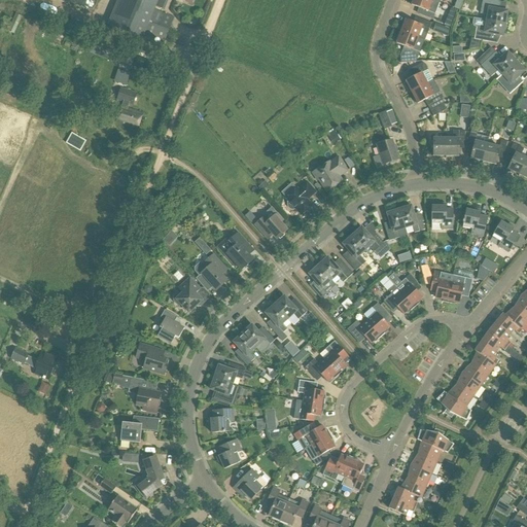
[(117,0),(109,21),(139,32),(138,37),(153,43),(155,39),(164,42),(174,19),(153,10),(156,0),(117,0)]
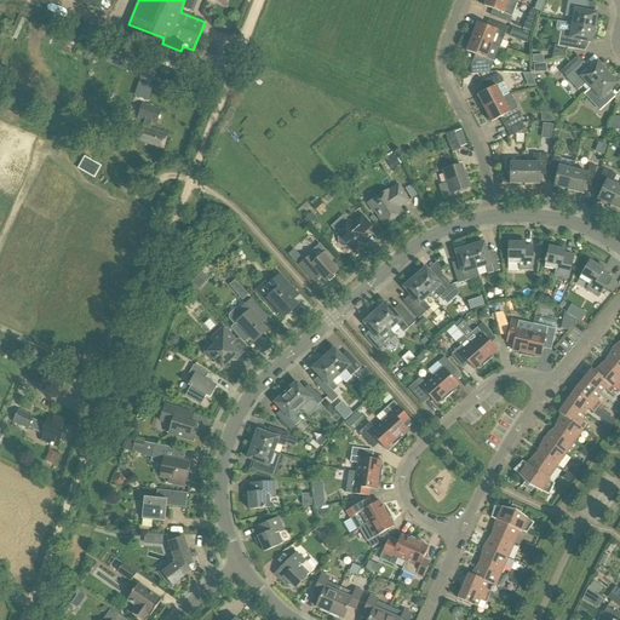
[(509,0),(483,0),(483,3),(484,4),(484,6),(495,10),(493,17),(510,23),(512,16),(517,4),(509,0)]
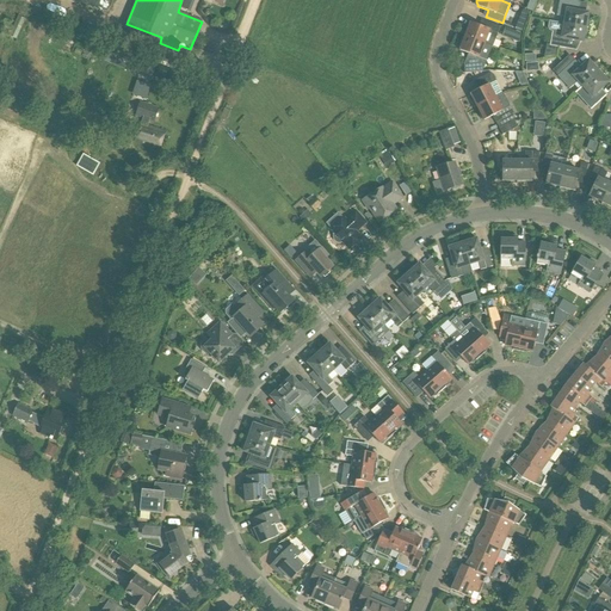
[(530,0),(526,10),(532,12),(537,0),(530,0)]
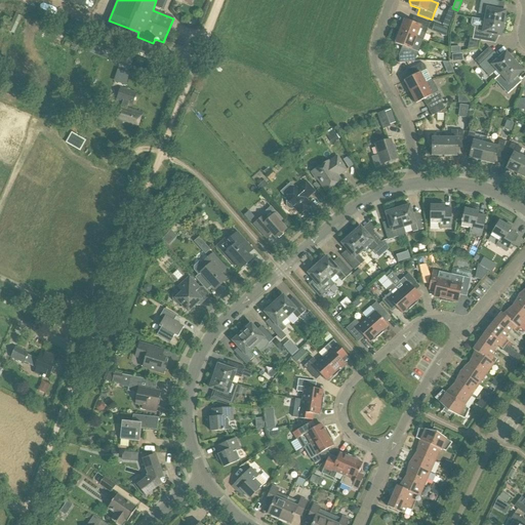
[(486,15),(485,21),(503,24),(506,11),(497,10),(498,2),(488,0),(480,0),(478,13),(486,15)]
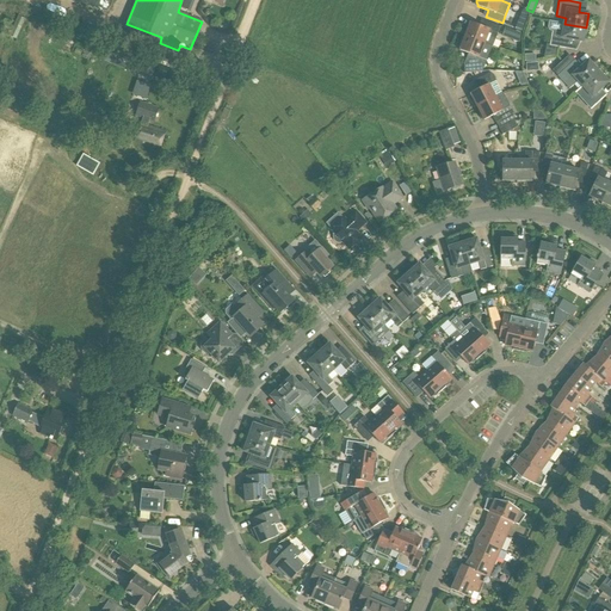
[(71,2),(68,17),(82,19),(85,4),(71,2)]
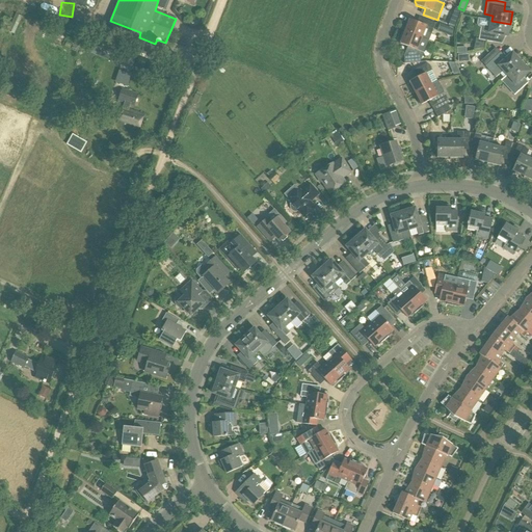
[(405,32),(422,38),(429,42),(431,34),(435,24),(422,18),(420,24),(409,20),(408,22),(407,21),(404,29),(405,30),(405,32)]
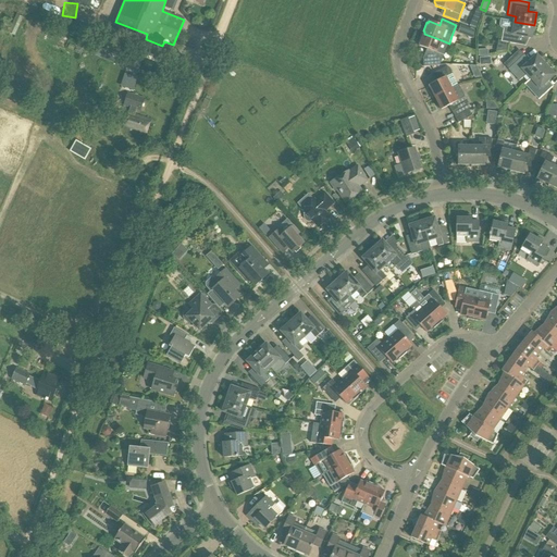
[(472,20),(470,26),(478,28),(480,23),(472,20)]
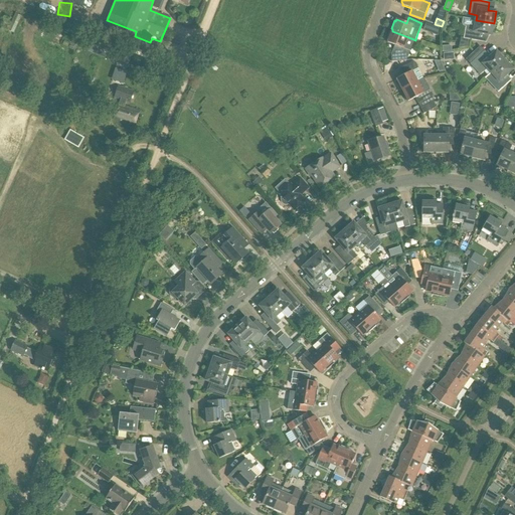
[(494,23),(476,20),(464,18),(463,23),(463,24),(463,25),(464,26),(465,27),(466,27),(467,27),(465,39),(486,42),(489,35),(492,35),(494,23)]
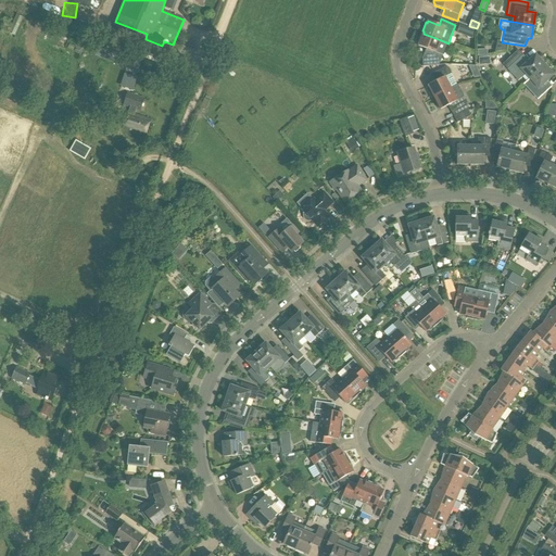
[(441,40),(424,34),(422,36),(420,35),(417,43),(419,43),(418,46),(427,49),(422,60),(424,66),(439,65),(443,55),(449,43),(441,40)]
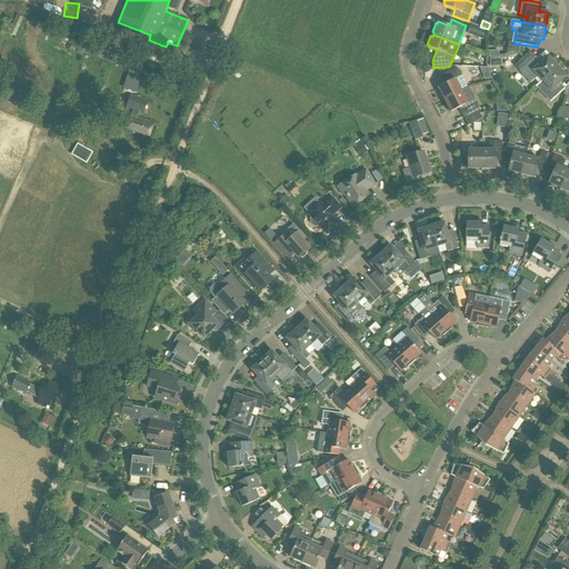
[(111,51),(103,48),(102,48),(95,45),(91,51),(100,55),(108,58),(116,61),(125,65),(127,58),(119,55),(111,51)]
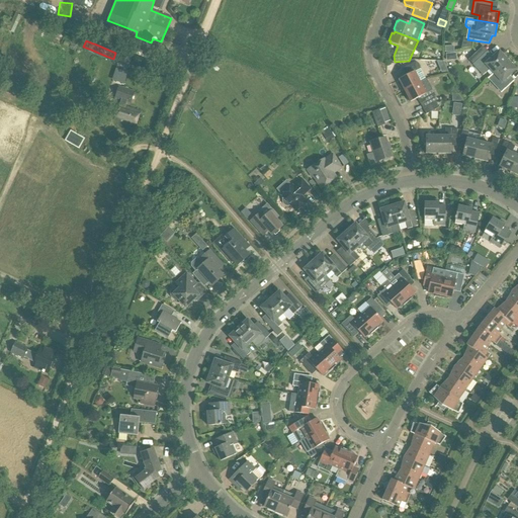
[(494,74),(508,61),(499,52),(492,58),(484,49),(469,61),(483,76),(490,70),(494,74)]
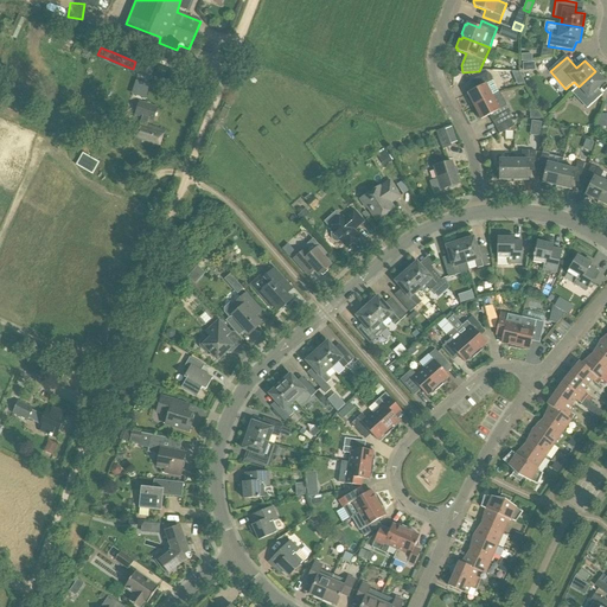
[(141,72),(151,76),(153,69),(145,65),(141,72)]
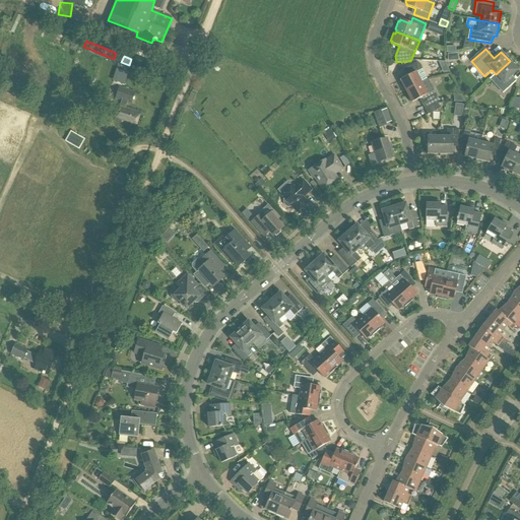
[(510,61),(496,74),(500,78),(495,83),(504,93),(515,82),(510,77),(518,70),(510,61)]
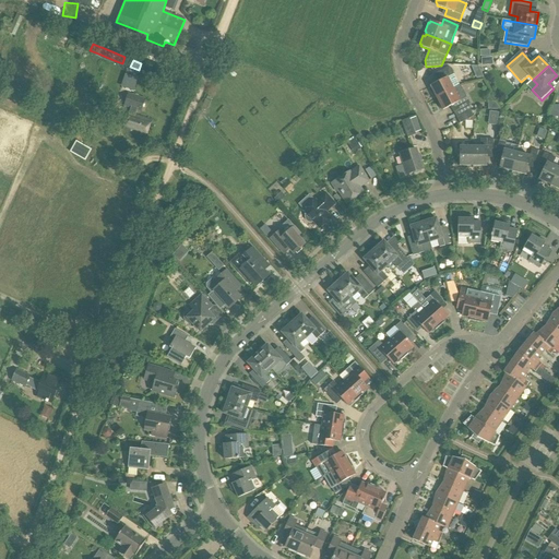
[(436,96),(437,98),(453,90),(448,78),(454,74),(451,68),(448,68),(437,73),(440,81),(430,86),(431,88),(429,90),(433,97),(436,96)]
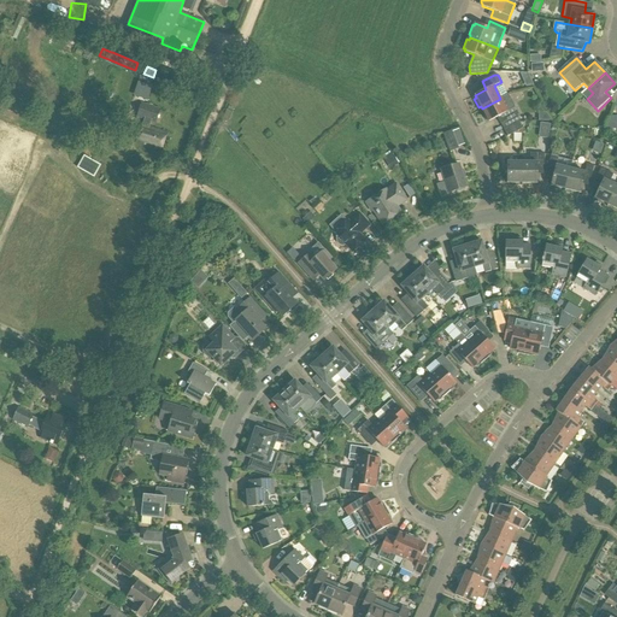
[(509,95),(500,99),(482,109),(483,111),(481,112),(486,121),(488,119),(489,122),(500,116),(504,122),(518,115),(509,95)]
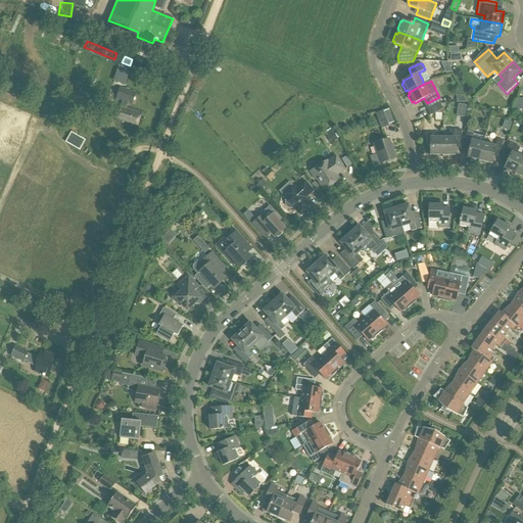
[(431,115),(443,109),(439,102),(427,109),(431,115)]
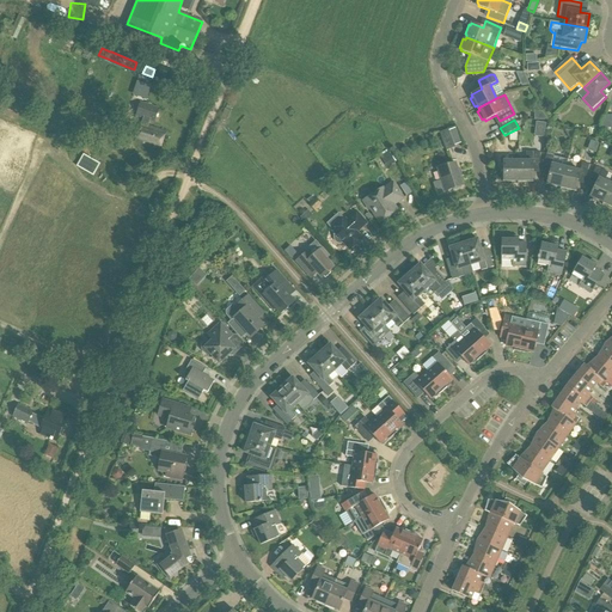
[(135,144),(159,152),(166,133),(142,123),(135,144)]
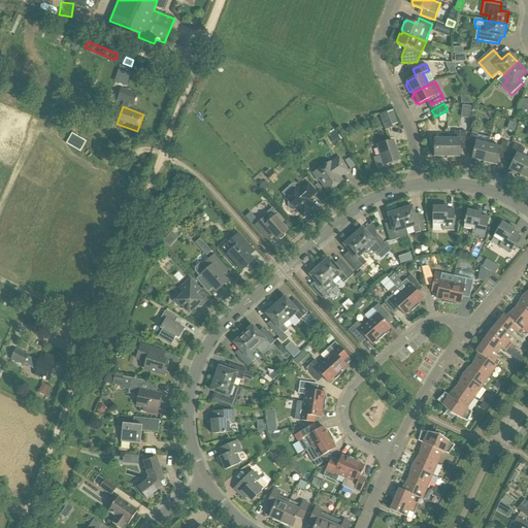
[(380,114),(385,129),(392,126),(387,111),(380,114)]
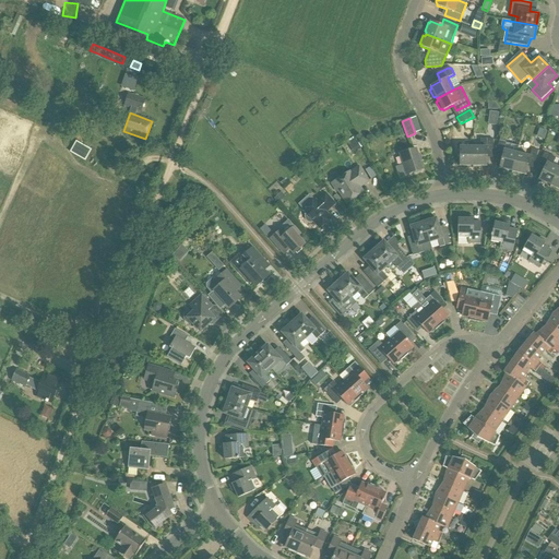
[(473,146),(473,166),(486,166),(487,155),(494,155),(494,139),(480,139),(480,146),(473,146)]
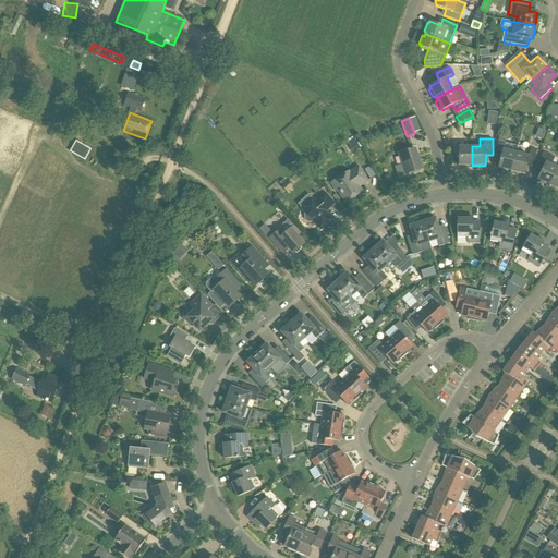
[(347,145),(352,153),(360,148),(354,140),(347,145)]
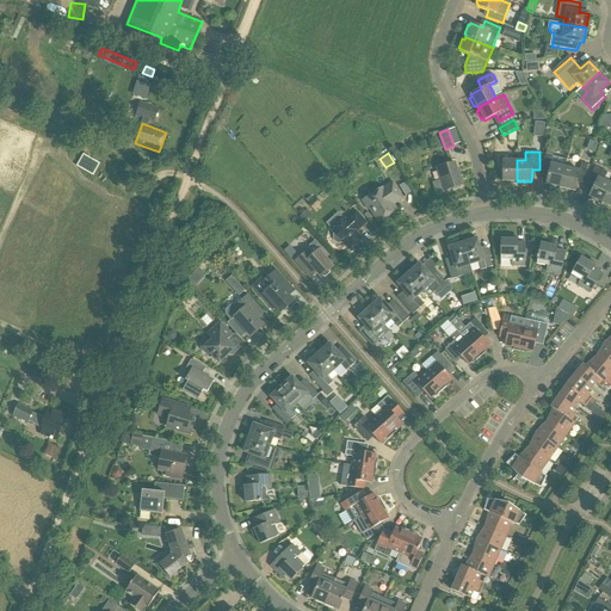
[(545,184),(560,187),(565,167),(551,164),(553,156),(545,154),(542,171),(549,172),(545,184)]
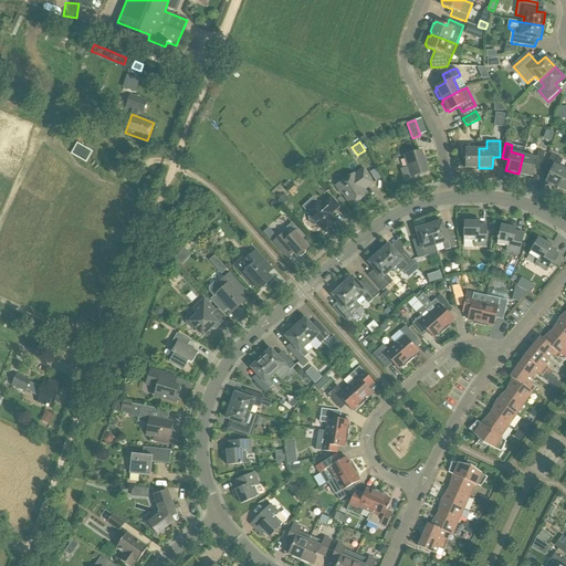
[(465,168),(479,168),(479,148),(465,148),(465,168)]
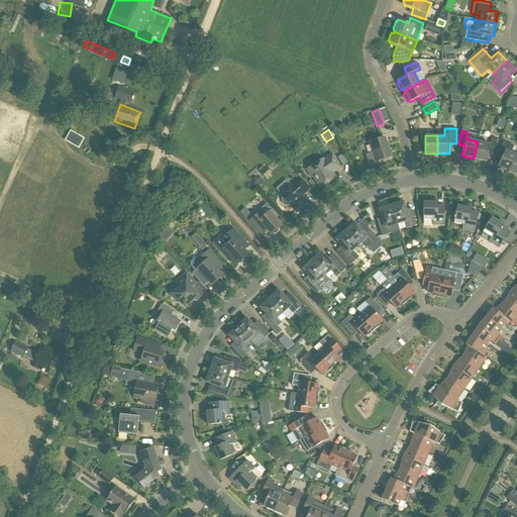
[(390,158),(391,157),(385,137),(370,142),(374,153),(367,156),(370,166),(377,163),(377,162),(383,160),(383,161),(390,159),(390,158)]
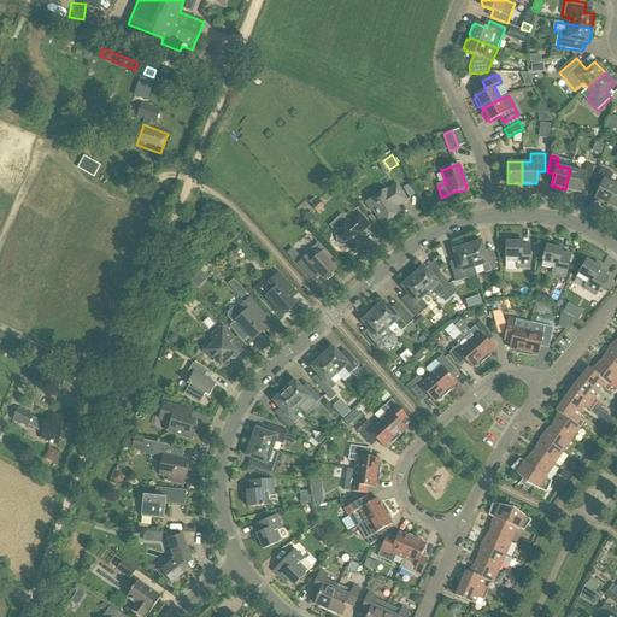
[(570,169),(565,189),(580,193),(583,181),(589,182),(594,166),(587,164),(585,172),(570,169)]
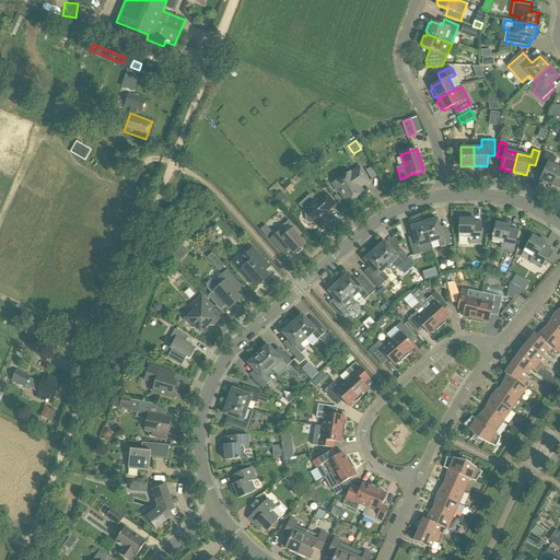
[(539,181),(551,186),(559,167),(553,165),(557,159),(546,153),(538,167),(545,170),(539,181)]
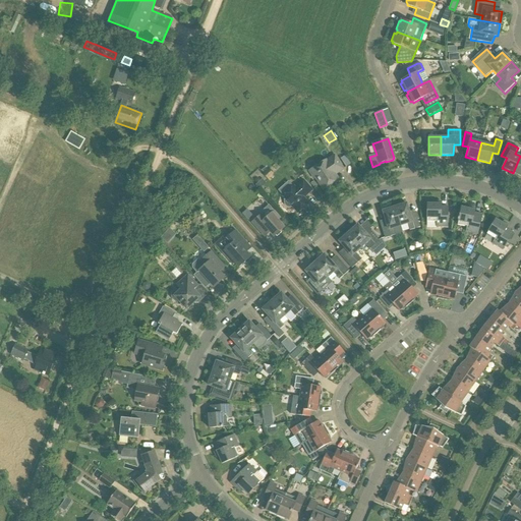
[(309,172),(313,179),(315,178),(323,189),(339,179),(335,174),(343,169),(335,156),(327,161),(326,161),(309,172)]
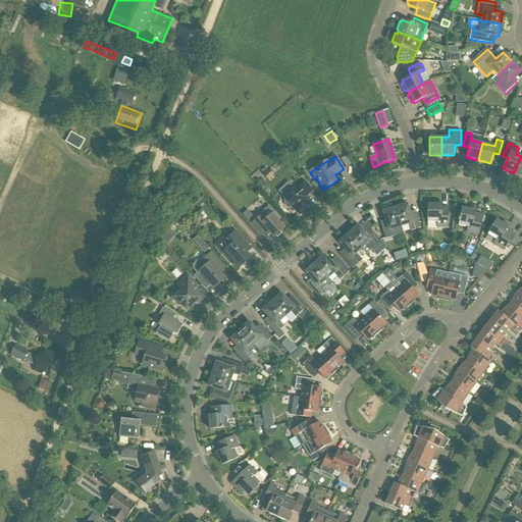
[(283,197),(286,200),(285,201),(285,202),(285,204),(285,205),(286,207),(288,207),(290,208),(291,208),(292,207),(293,207),(299,213),(309,204),(304,198),(313,191),(304,180),(296,189),(295,188),(283,197)]
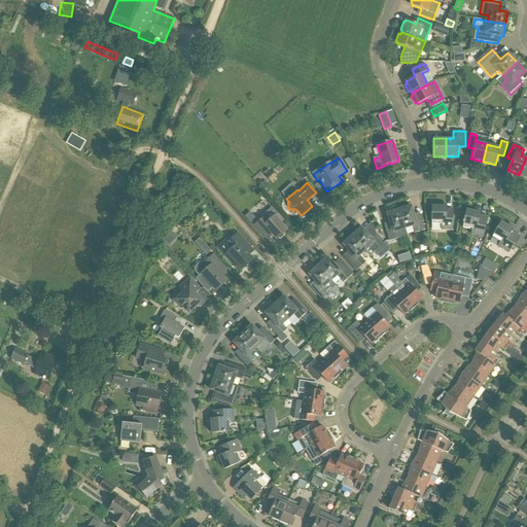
[(266,183),(259,187),(264,191),(269,186),(266,183)]
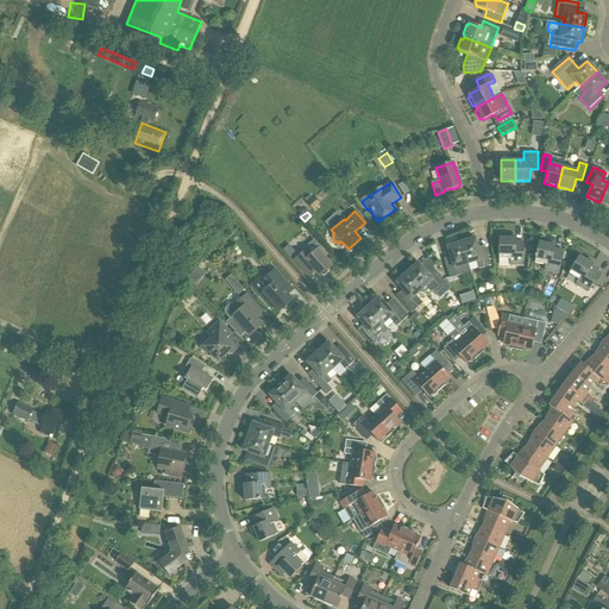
[(498,259),(510,259),(510,265),(523,265),(523,242),(515,242),(515,236),(508,236),(508,238),(500,238),(498,259)]
